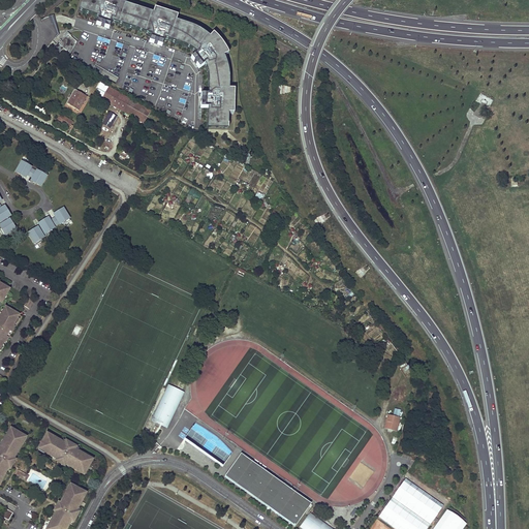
[(82,0),(79,11),(98,18),(96,24),(109,29),(112,22),(151,35),(149,41),(162,47),(164,39),(182,45),(185,47),(188,48),(190,49),(192,51),(194,52),(196,54),(191,58),(199,68),(205,64),(206,68),(207,71),(208,74),(208,79),(208,82),(208,94),(200,94),(200,107),(208,109),(207,129),(227,129),(228,114),(234,114),(235,90),(229,90),(229,86),(229,83),(229,80),(228,75),(228,72),(227,69),(227,66),(226,62),(224,59),(223,56),(228,54),(227,52),(225,49),(223,45),(221,42),(219,39),(216,36),(213,33),(210,37),(207,35),(205,33),(201,32),(199,30),(196,29),(193,27),(190,26),(188,25),(176,21),(178,17),(154,8),(153,13),(123,4),(123,0),(82,0)]
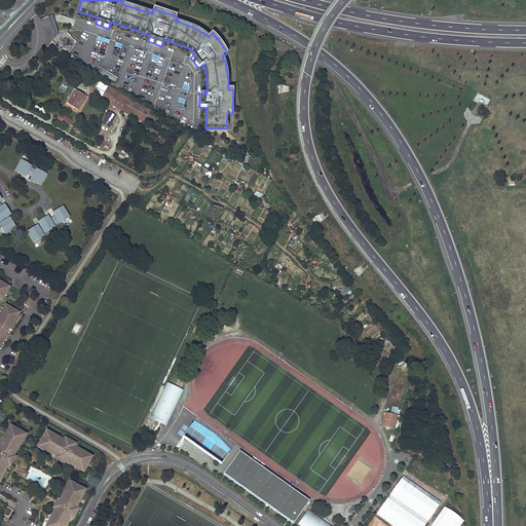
[(71,36),(67,32),(64,36),(65,37),(62,41),(60,40),(49,51),(57,55),(63,48),(65,49),(70,52),(76,42),(70,36),(71,36)]
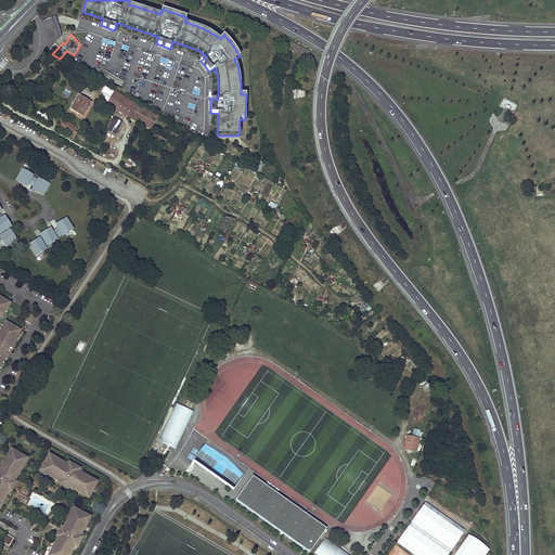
[(110,98),(106,104),(151,130),(157,118),(105,87),(102,93),(110,98)]
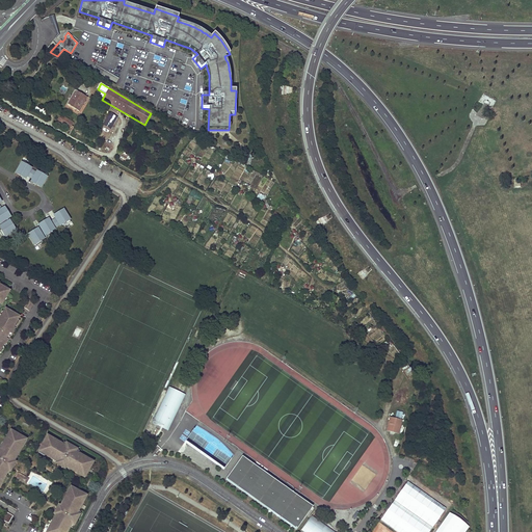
[(87,98),(75,90),(67,104),(79,111),(87,98)]
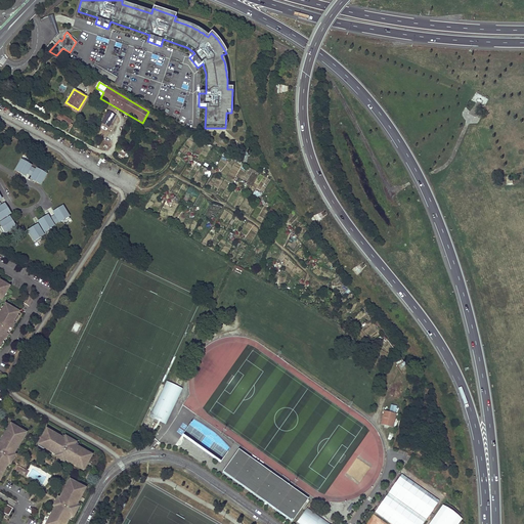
[(115,116),(107,112),(99,126),(106,130),(115,116)]
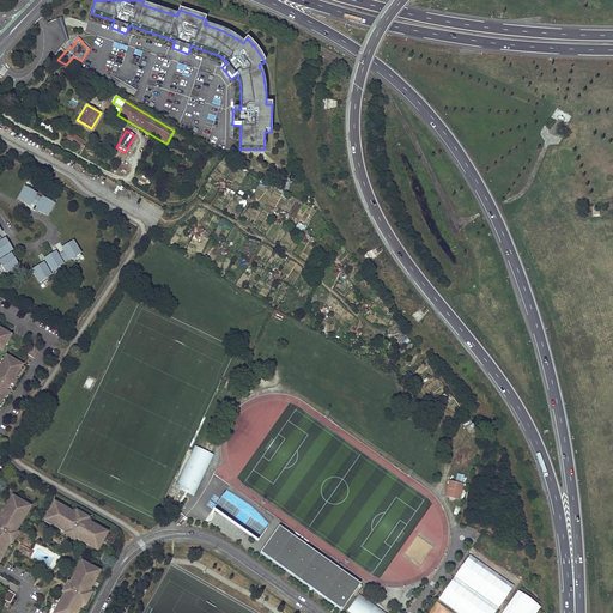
[(84,141),(70,132),(66,139),(82,149),(84,145),(83,145),(84,141)]
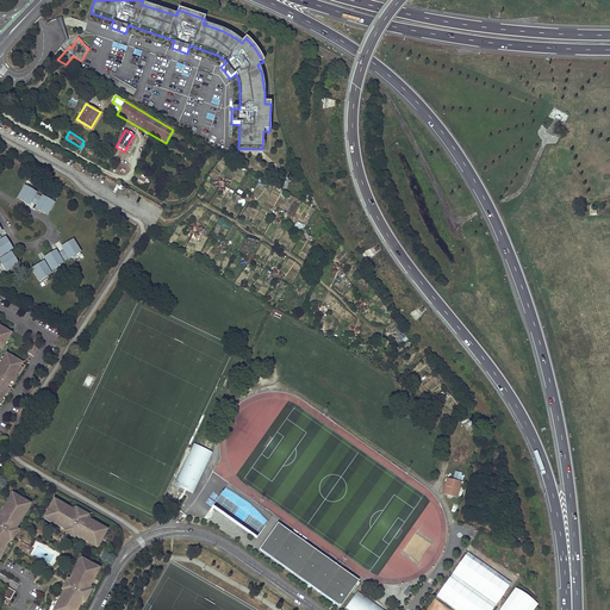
[(30,203),(35,194),(32,192),(33,190),(26,185),(18,199),(29,205),(30,203)]
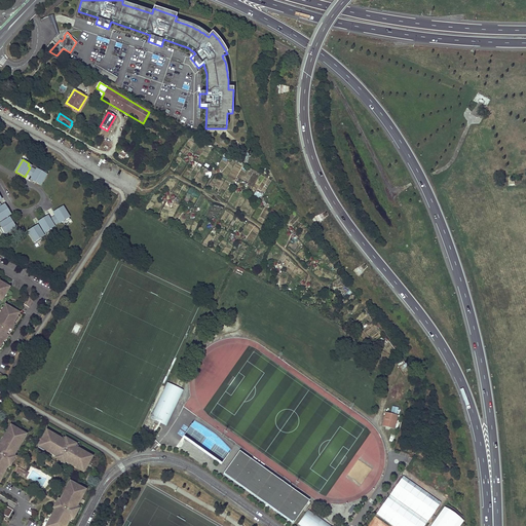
[(39,172),(36,171),(32,179),(31,181),(40,185),(46,174),(40,170),(39,172)]
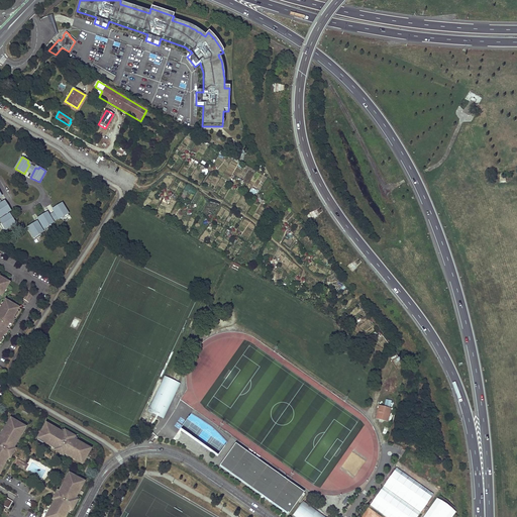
[(2,204),(0,205),(0,216),(5,214),(9,211),(4,203),(2,204)]
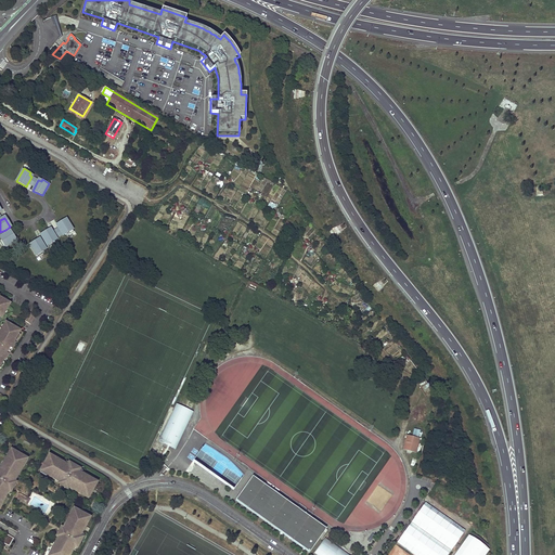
[(57,228),(63,235),(65,234),(66,236),(74,232),(66,220),(56,226),(57,228)]
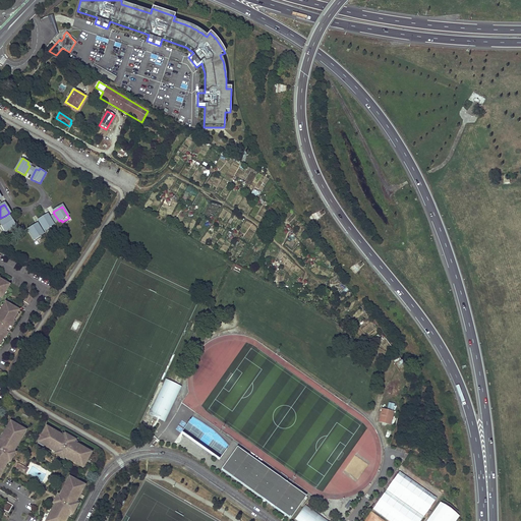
[(50,226),(53,225),(48,218),(47,216),(39,221),(41,225),(46,232),(52,229),(50,226)]
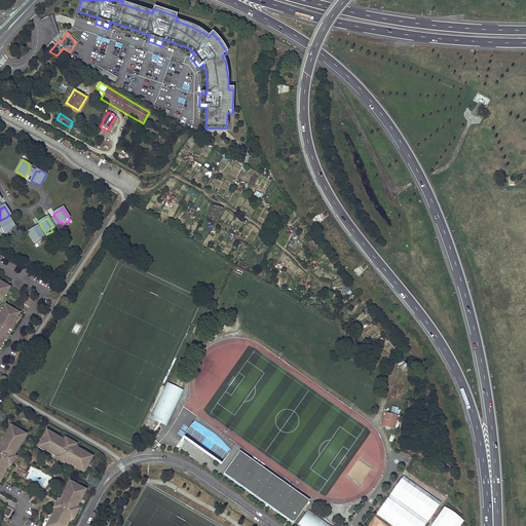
[(7,221),(0,225),(1,228),(0,228),(0,230),(3,235),(14,228),(9,220),(7,221)]
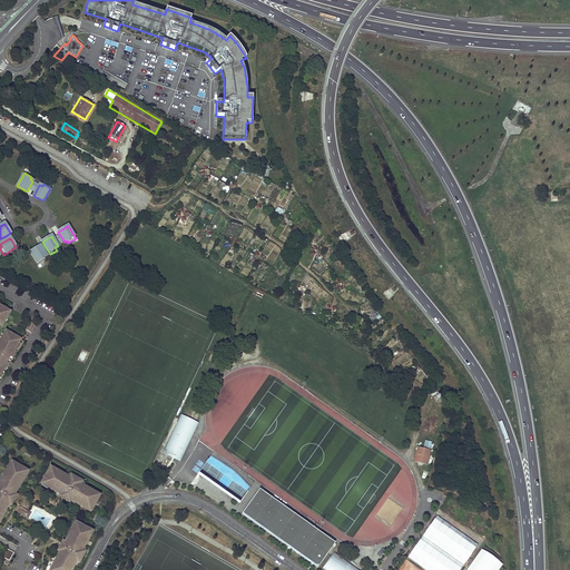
[(43,258),(47,256),(41,248),(40,246),(30,252),(38,265),(46,261),(43,258)]
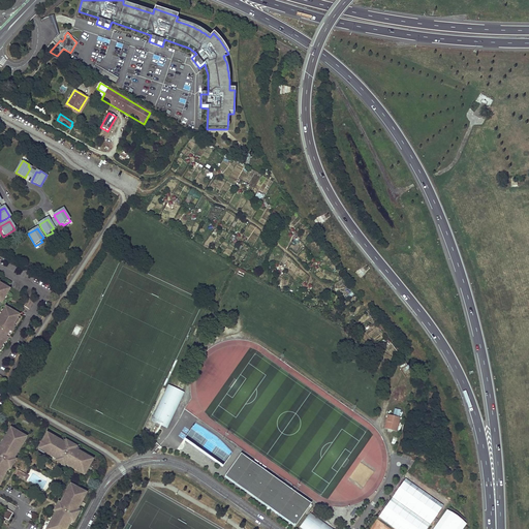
[(0,302),(1,303),(8,289),(6,288),(7,285),(2,283),(2,284),(0,283),(0,302)]
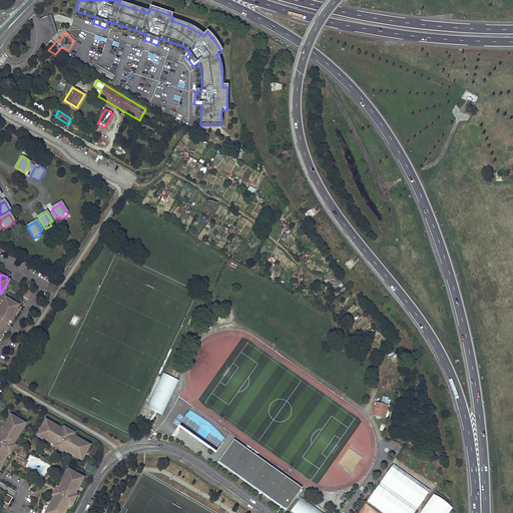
[(28,300),(31,294),(32,293),(26,289),(25,291),(22,296),(27,300),(28,300)]
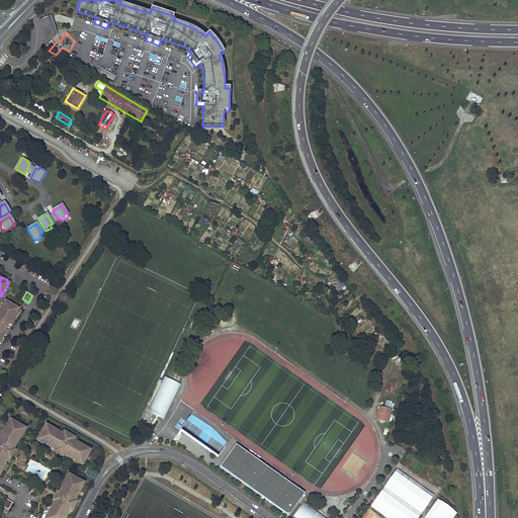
[(0,344),(1,345),(3,340),(2,339),(3,337),(5,337),(7,333),(8,333),(11,326),(14,321),(13,320),(15,317),(16,318),(18,314),(16,313),(18,310),(5,301),(3,305),(1,304),(0,306),(0,309),(0,344)]
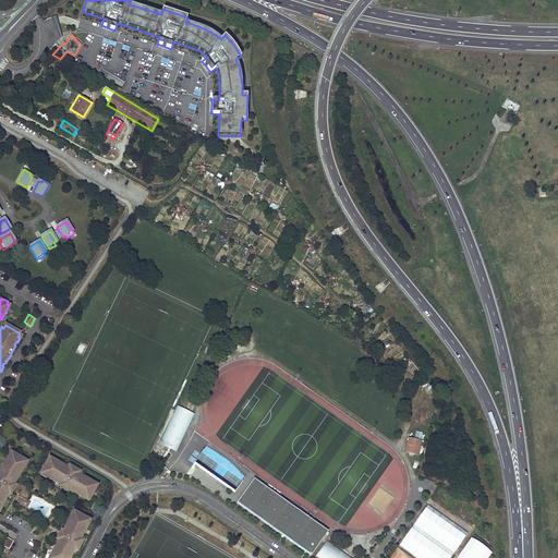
[(95,342),(92,341),(85,356),(87,358),(95,342)]
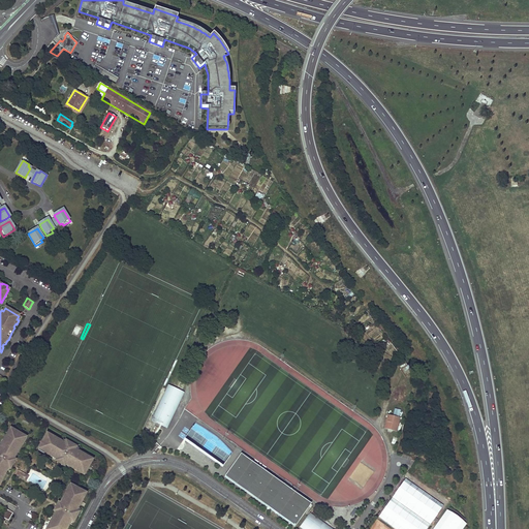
[(175,408),(183,393),(168,386),(161,402),(162,402),(162,404),(160,404),(155,414),(155,417),(155,421),(155,423),(160,425),(161,424),(165,426),(174,410),(172,409),(173,407),(175,408)]
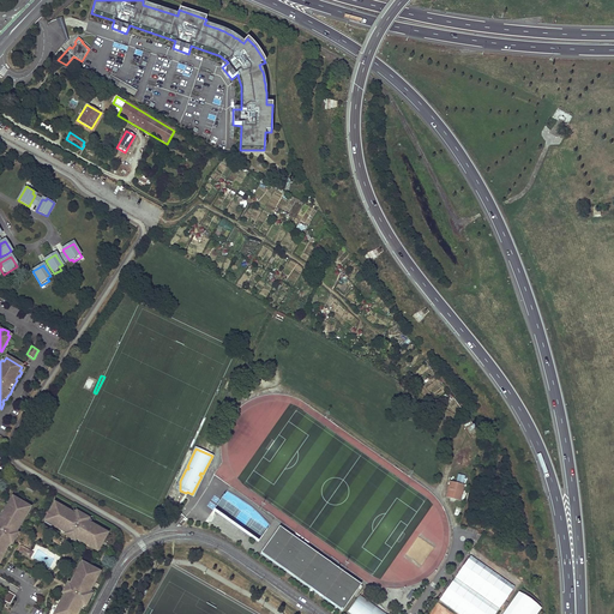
[(193,498),(214,457),(212,456),(203,474),(200,473),(199,475),(202,476),(192,494),(187,492),(186,493),(180,491),(180,488),(180,485),(180,481),(176,489),(193,498)]
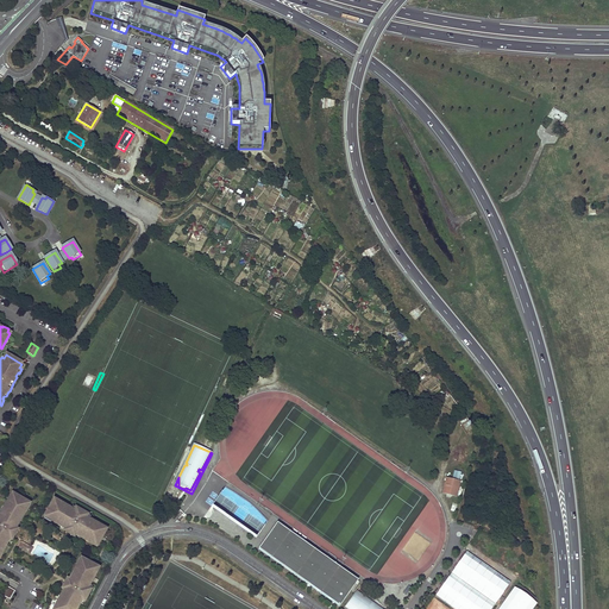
[(446,477),(443,493),(456,496),(459,481),(446,477)]
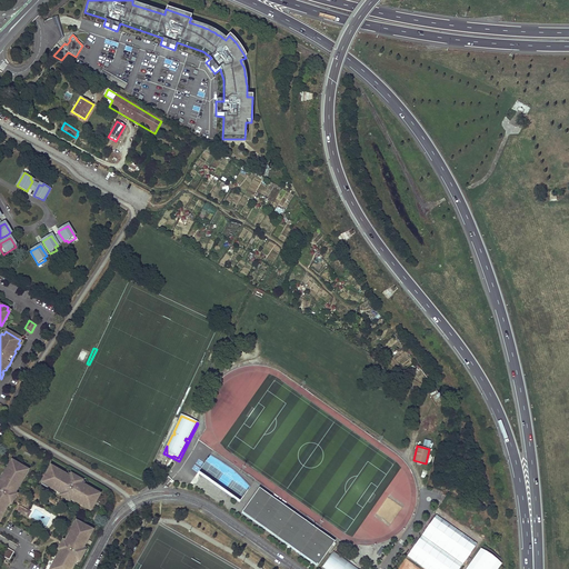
[(22,478),(23,477),(26,478),(30,471),(25,468),(17,462),(11,459),(7,466),(9,468),(8,468),(1,480),(0,479),(0,515),(1,513),(2,513),(9,502),(11,503),(17,493),(16,492),(25,479),(22,478)]
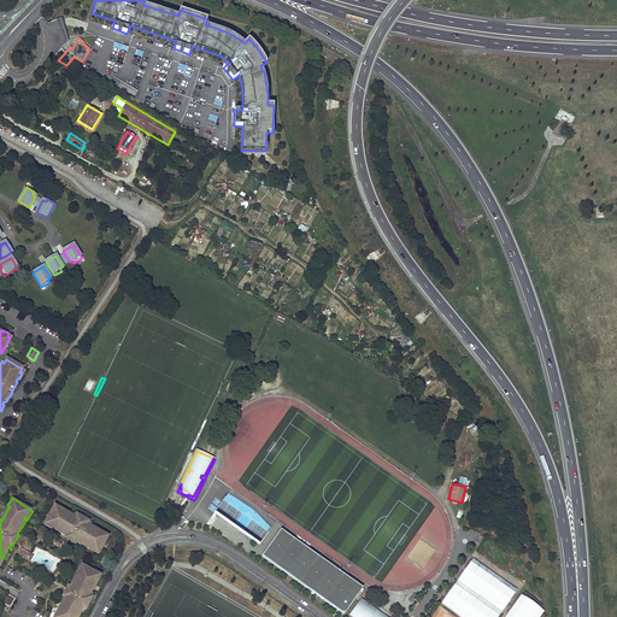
[(99,554),(101,550),(104,546),(109,550),(111,547),(105,544),(106,540),(109,536),(106,534),(105,535),(100,533),(100,532),(92,527),(93,524),(88,521),(87,522),(80,518),(81,517),(75,513),(74,516),(65,510),(64,511),(59,509),(60,509),(57,506),(54,510),(48,519),(46,524),(53,529),(54,527),(56,527),(56,528),(68,535),(66,538),(77,544),(78,541),(90,548),(92,547),(97,551),(95,552),(99,554)]
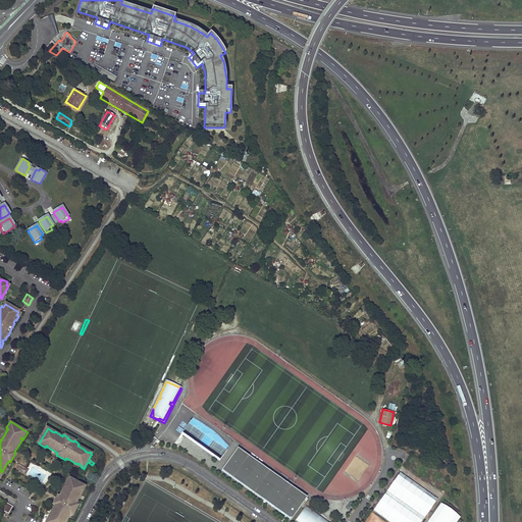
[(307,498),(238,448),(221,470),(291,520),(307,498)]
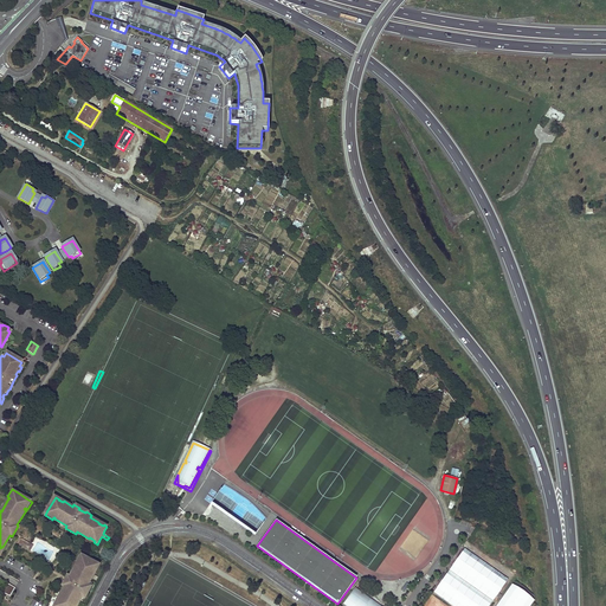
[(31,545),(20,539),(17,545),(30,552),(31,548),(32,546),(31,545)]
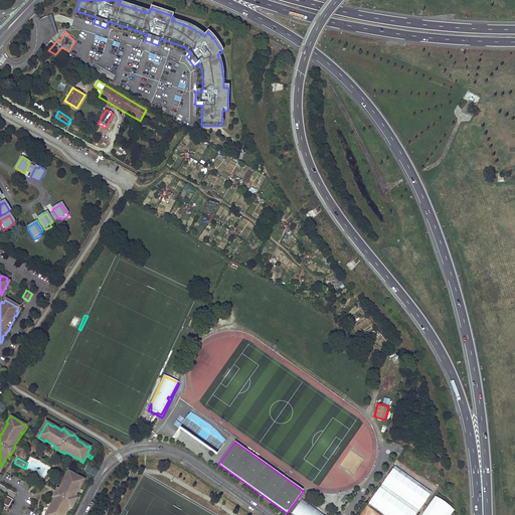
[(415,514),(432,493),(394,466),(368,503),(385,514),(415,514)]
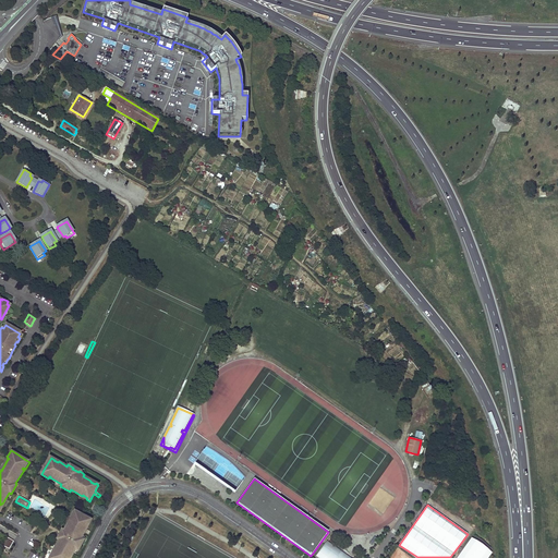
[(51,557),(50,557),(49,557),(70,557),(73,554),(75,555),(77,550),(76,549),(81,542),(82,543),(84,538),(82,537),(87,529),(86,528),(88,523),(89,523),(91,520),(87,518),(79,513),(74,511),(70,518),(72,519),(71,520),(70,520),(64,531),(62,530),(57,540),(59,541),(52,553),(53,553),(51,557)]
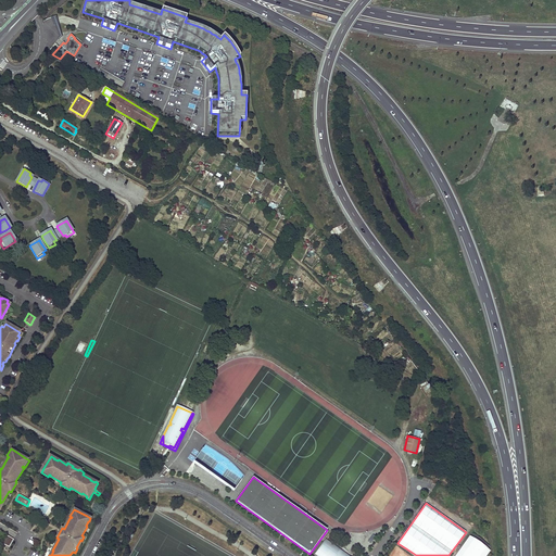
[(13,540),(5,534),(1,542),(9,547),(13,540)]
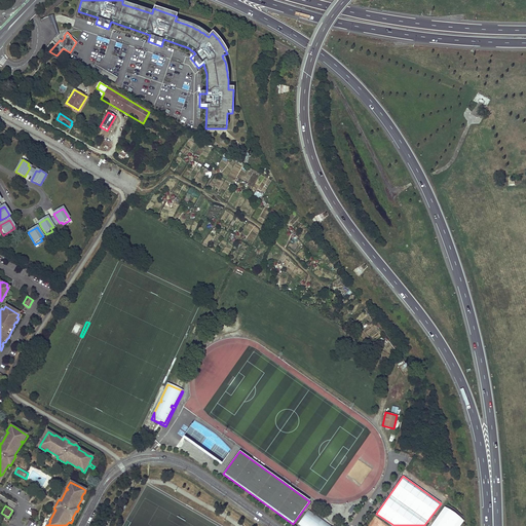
[(430,525),(459,525),(463,520),(443,508),(430,525)]
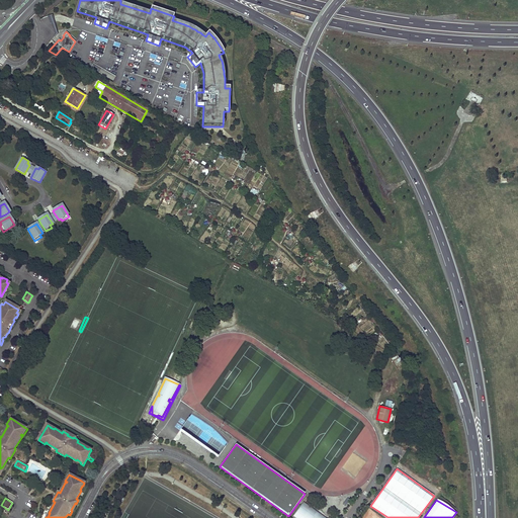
[(304,504),(294,516),(296,517),(330,517),(329,517),(327,517),(319,517),(317,516),(319,514),(304,504)]
